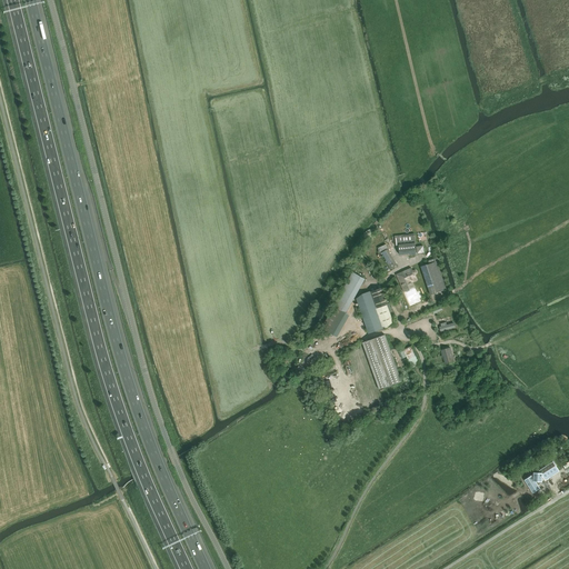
[(415,235),(395,237),(396,246),(399,246),(400,255),(411,253),(411,256),(417,256),(416,243),(415,235)]
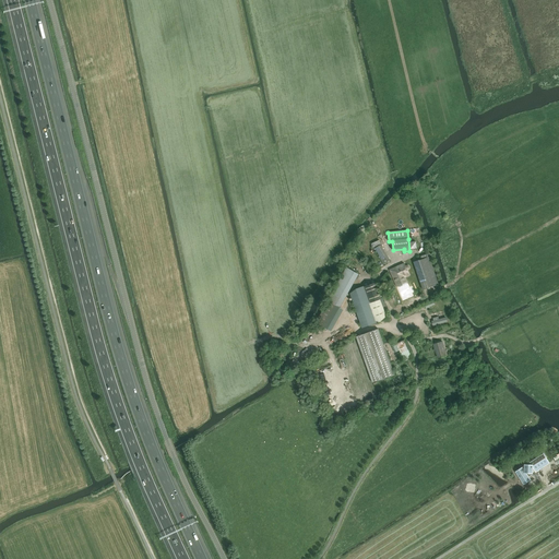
[(384,264),(391,261),(381,246),(376,249),(381,259),(380,259),(384,264)]
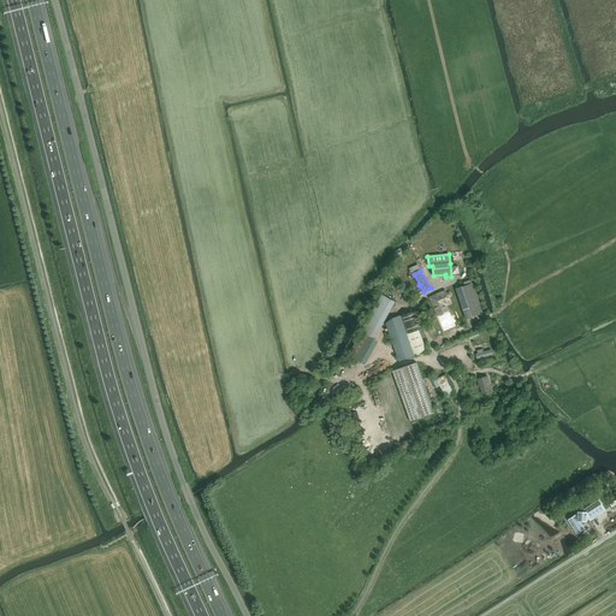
[(466,286),(456,289),(467,319),(484,314),(473,283),(472,284),(471,280),(465,283),(466,286)]
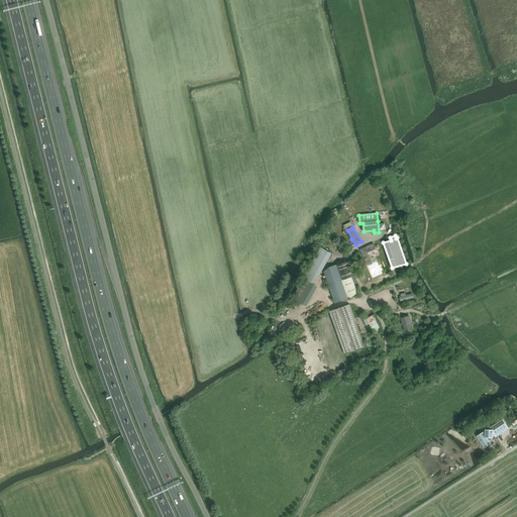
[(375,246),(374,244),(360,249),(373,278),(382,274),(375,256),(379,255),(377,250),(378,249),(379,248),(379,247),(378,246),(377,246),(376,246),(375,246)]
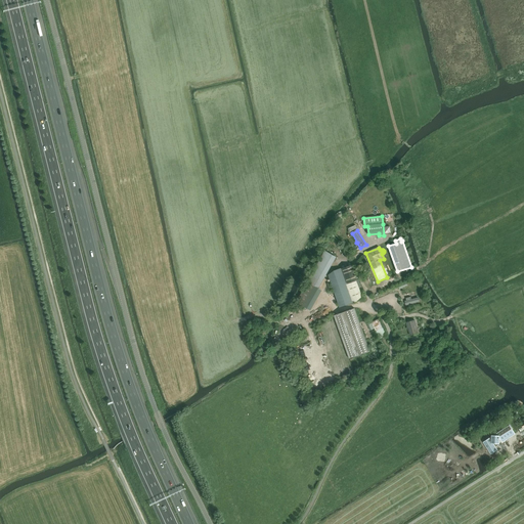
[(322,290),(320,289),(337,256),(325,250),(299,303),(312,310),(322,290)]
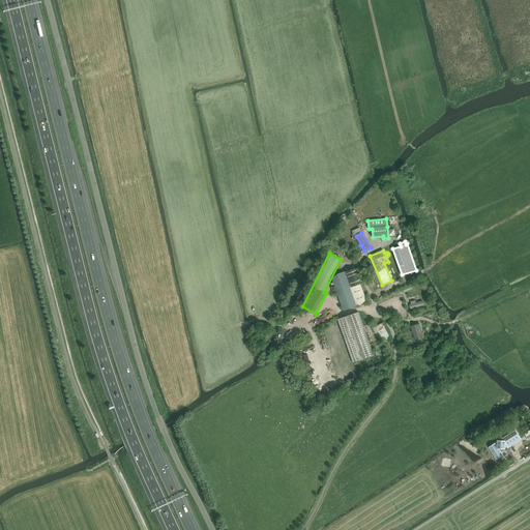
[(356,268),(346,271),(352,287),(361,284),(356,268)]
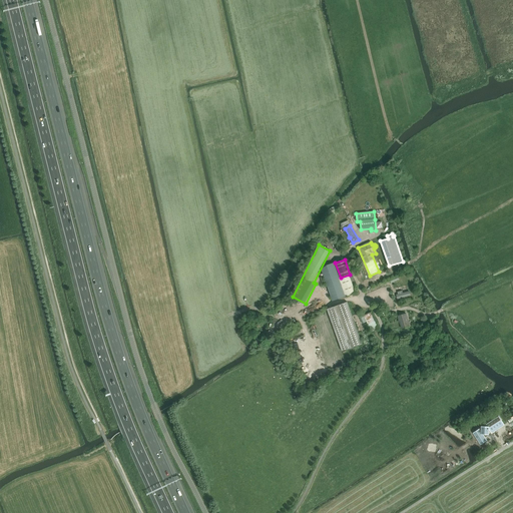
[(341,278),(335,263),(327,266),(322,270),(333,302),(347,296),(341,278)]
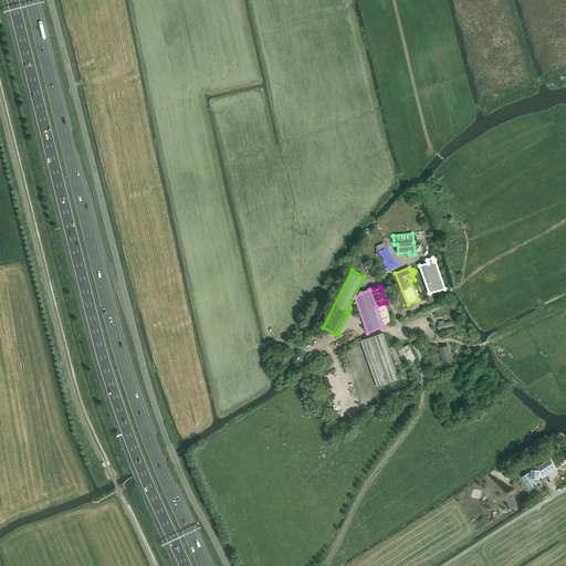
[(386,303),(376,306),(383,326),(392,323),(387,307),(387,306),(386,303)]
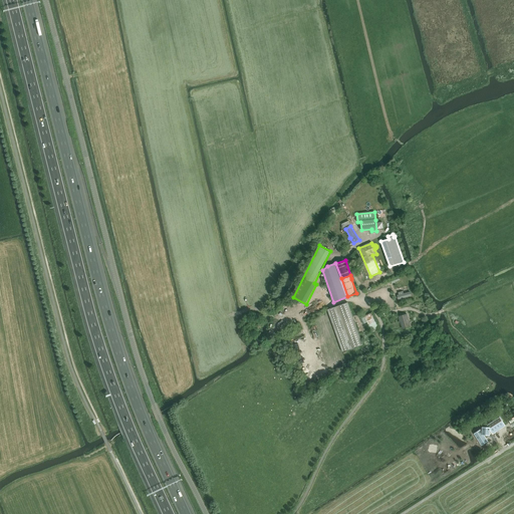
[(400,295),(398,295),(399,299),(411,296),(410,292),(404,294),(403,291),(399,292),(400,295)]
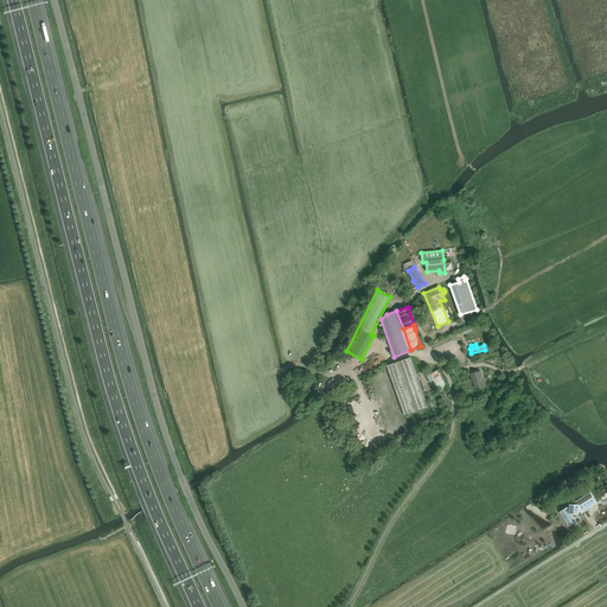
[(429,407),(410,357),(388,365),(406,416),(429,407)]
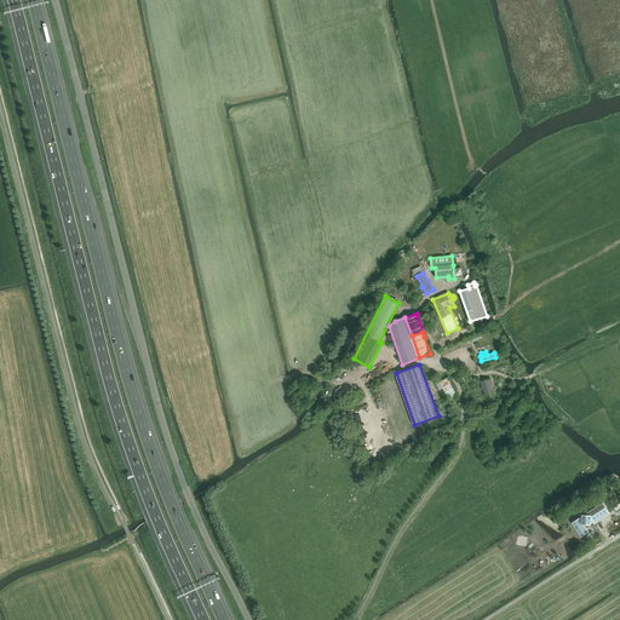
[(453,388),(451,382),(448,378),(440,382),(449,401),(458,399),(453,388)]
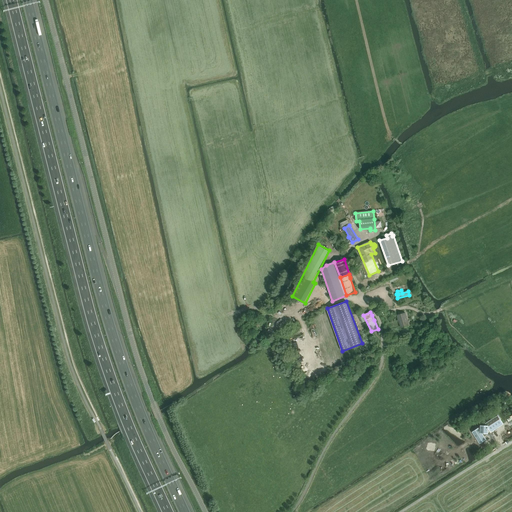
[(405,313),(398,315),(401,327),(409,325),(405,313)]
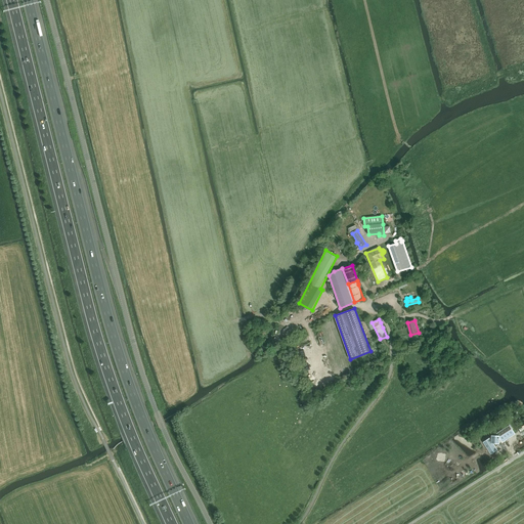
[(510,425),(496,434),(497,435),(499,439),(503,442),(507,439),(506,438),(511,435),(512,436),(515,434),(510,425)]
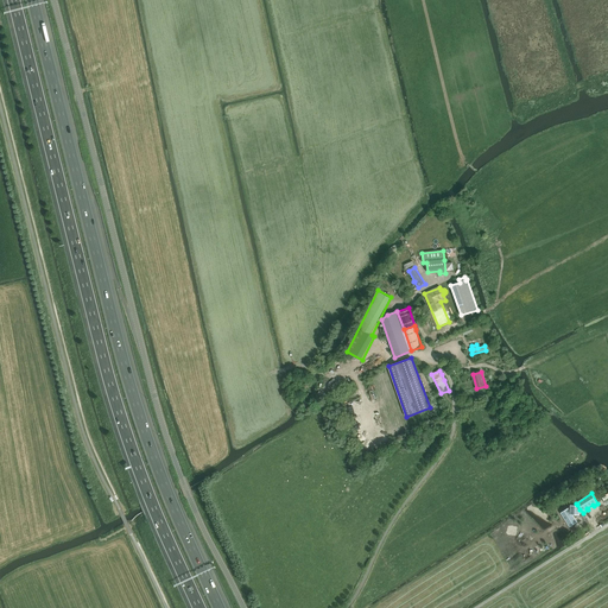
[(568,508),(561,513),(570,527),(577,523),(572,514),(580,515),(580,510),(577,505),(574,505),(574,506),(571,506),(571,505),(570,505),(570,511),(568,508)]
